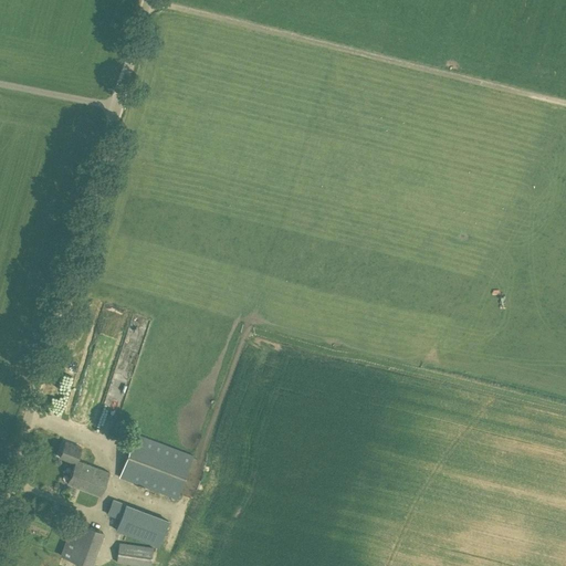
[(129,336),(119,369),(133,374),(144,341),(129,336)]
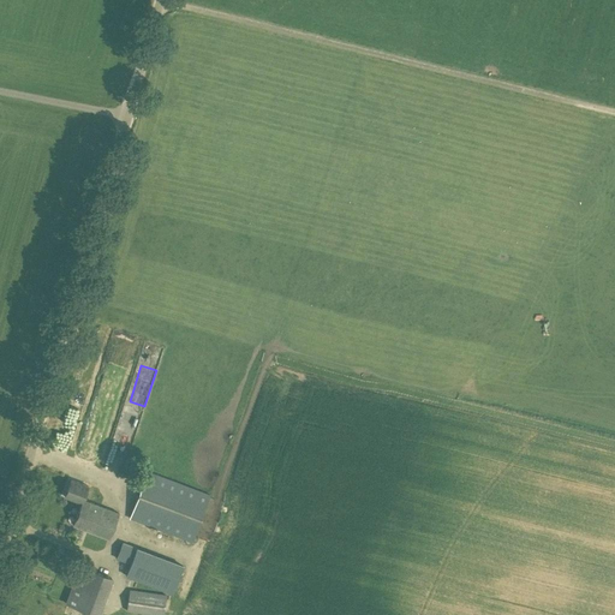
[(115,406),(100,400),(94,415),(108,421),(115,406)]
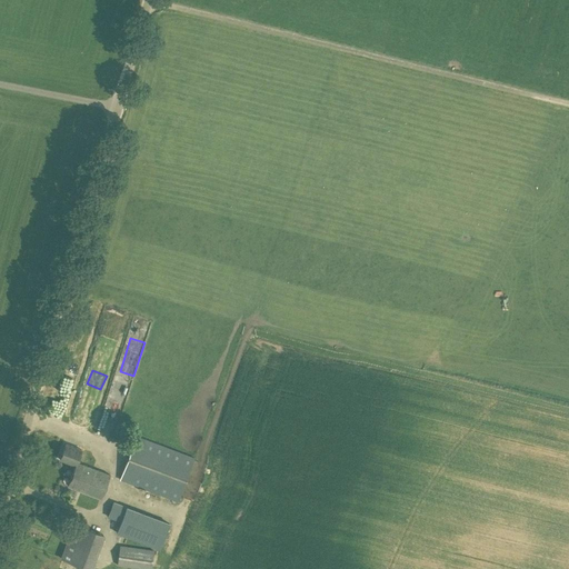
[(178,501),(193,458),(136,437),(120,481),(178,501)]
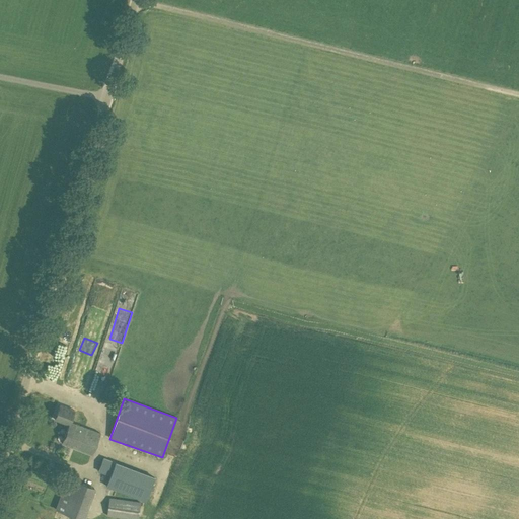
[(91,455),(99,434),(70,422),(74,411),(60,405),(55,420),(69,426),(62,444),(91,455)]
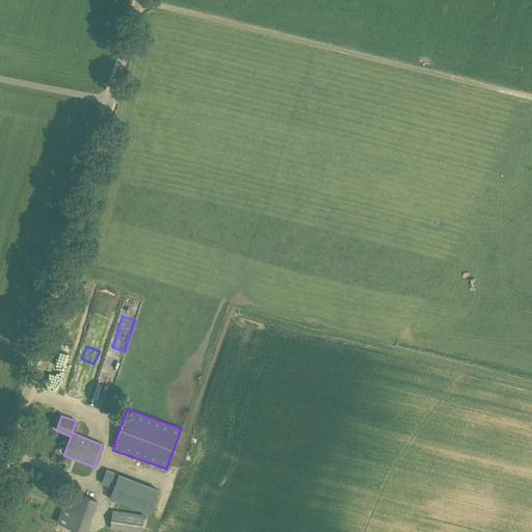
[(149,514),(157,491),(105,471),(100,484),(111,488),(108,499),(149,514)]
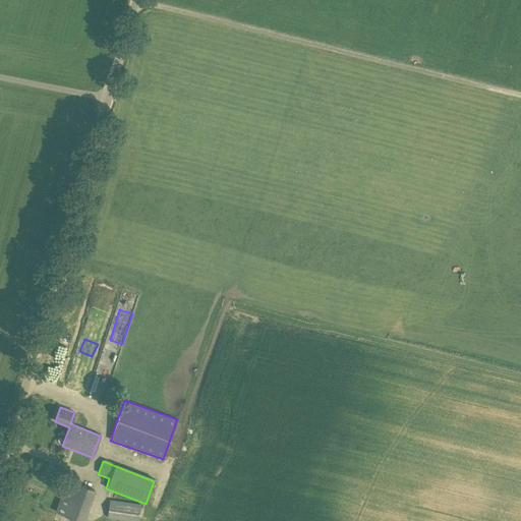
[(78,520),(83,520),(95,490),(67,480),(55,512),(78,520)]
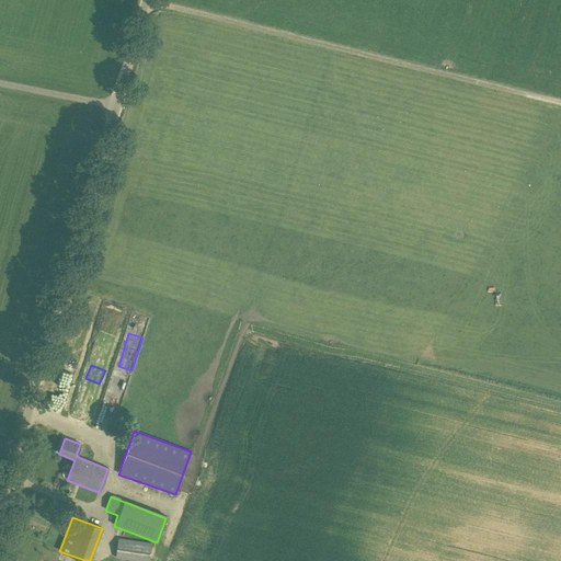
[(139,560),(148,560),(151,544),(117,538),(115,557),(139,560)]
